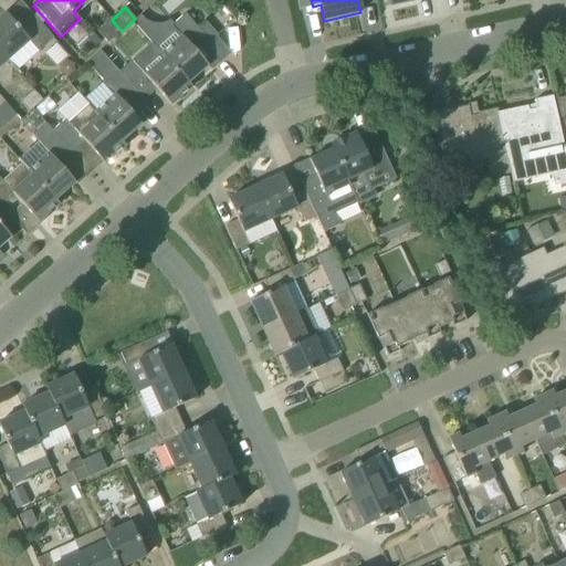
[(38,52),(49,42),(54,38),(35,18),(21,31),(6,14),(0,19),(0,51),(8,61),(29,41),(38,52)]
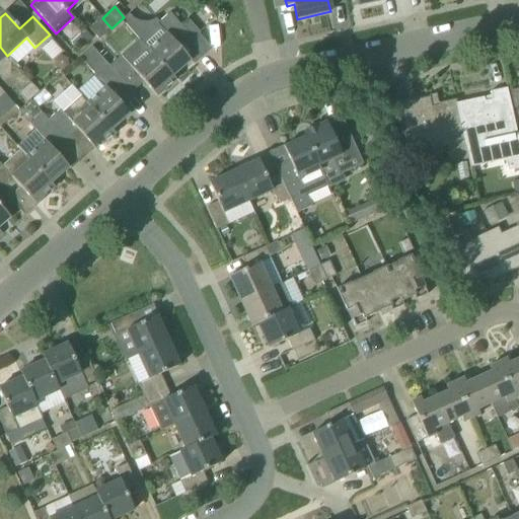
[(170,13),(159,22),(155,18),(136,36),(141,42),(171,77),(172,76),(191,61),(180,50),(193,40),(200,33),(189,20),(181,27),(170,13)]
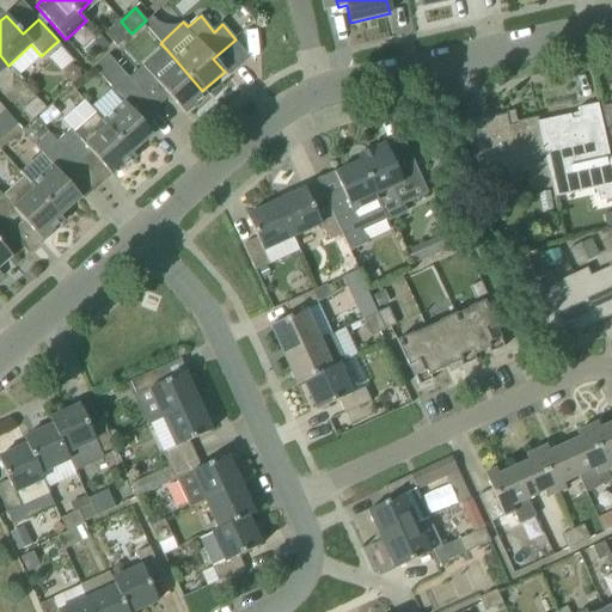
[(114,42),(117,47),(122,42),(132,34),(121,22),(111,30),(106,34),(114,42)]
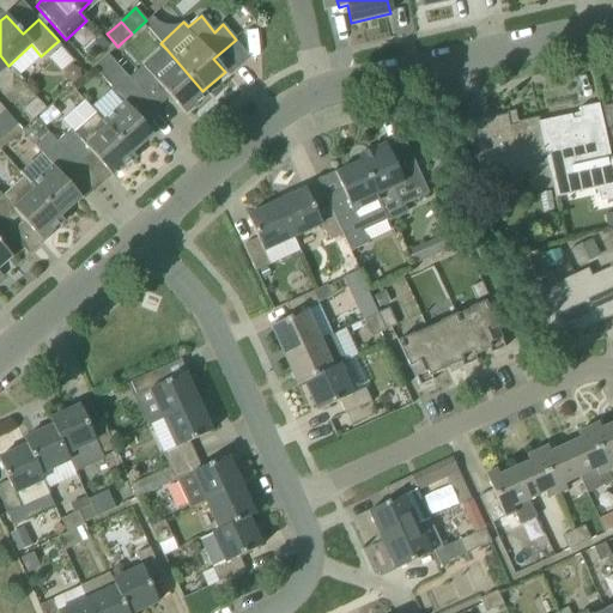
[(84,48),(95,60),(110,46),(101,34),(84,48)]
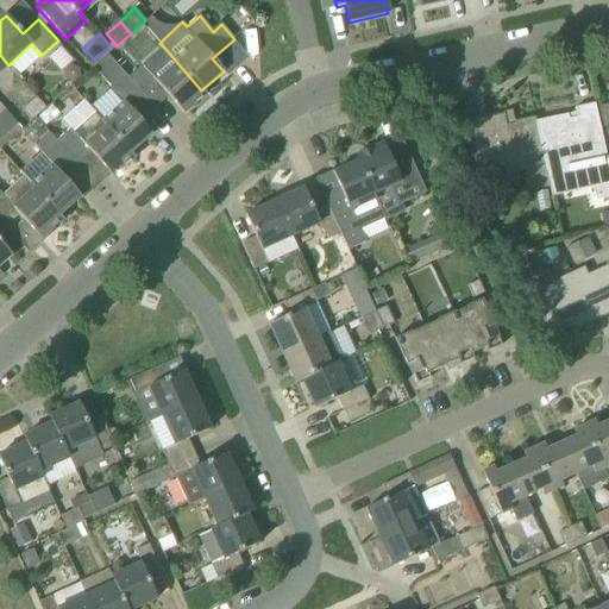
[(62,48),(49,58),(61,70),(73,60),(62,48)]
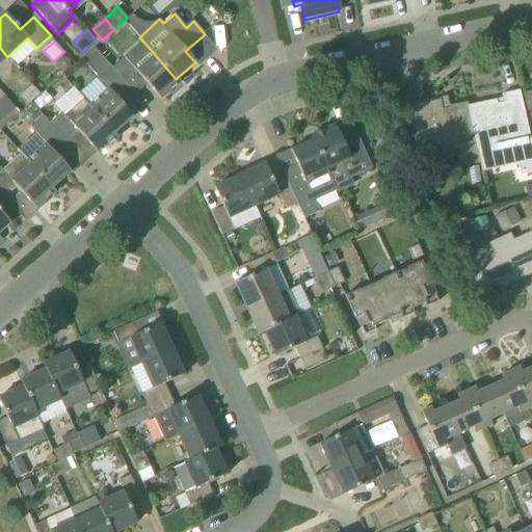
[(124,58),(112,68),(111,69),(135,96),(148,85),(161,100),(180,82),(177,78),(176,79),(144,43),(125,59),(124,58)]
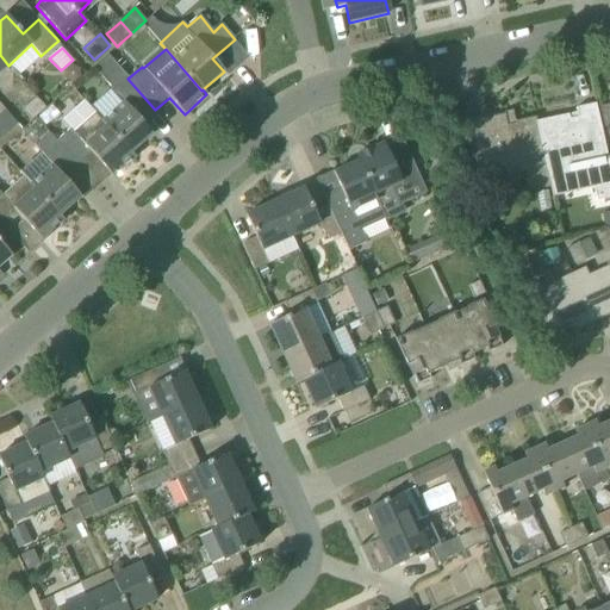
[(93,68),(113,91),(124,104),(104,122),(131,154),(131,153),(153,135),(142,122),(155,110),(128,79),(129,78),(109,55),(93,68)]
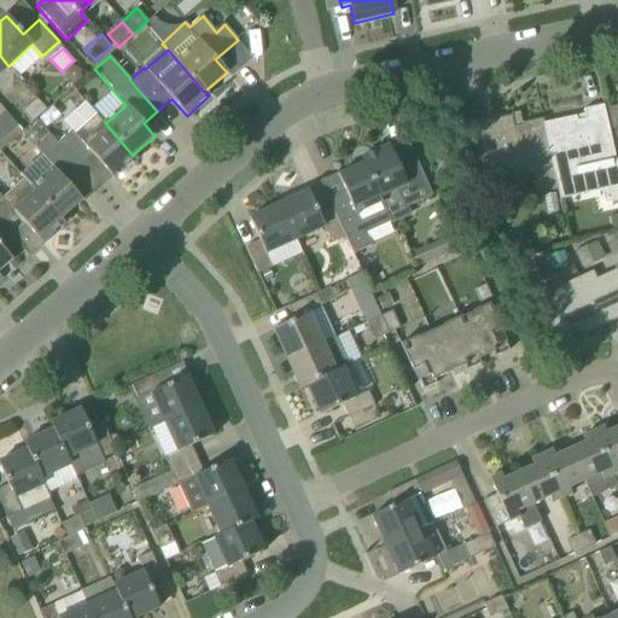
[(33,122),(46,109),(36,99),(23,111),(33,122)]
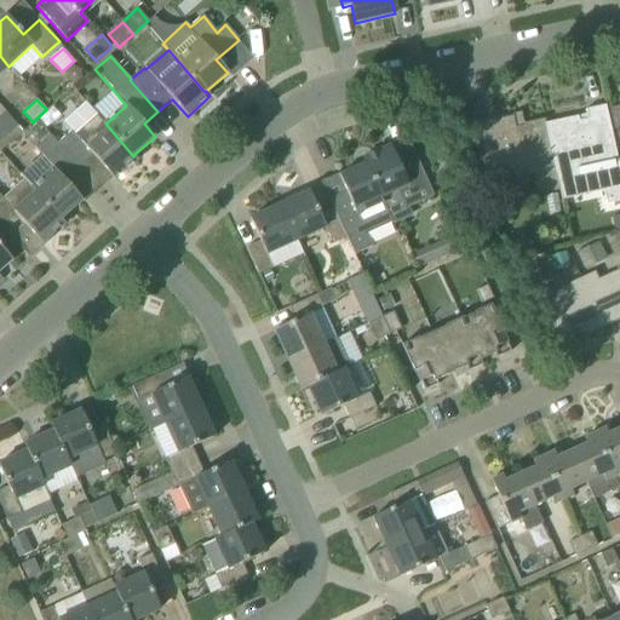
[(560,184),(600,176),(607,206),(619,202),(619,171),(610,131),(606,109),(606,105),(585,110),(586,115),(545,124),(545,119),(544,120),(558,185),(560,184)]
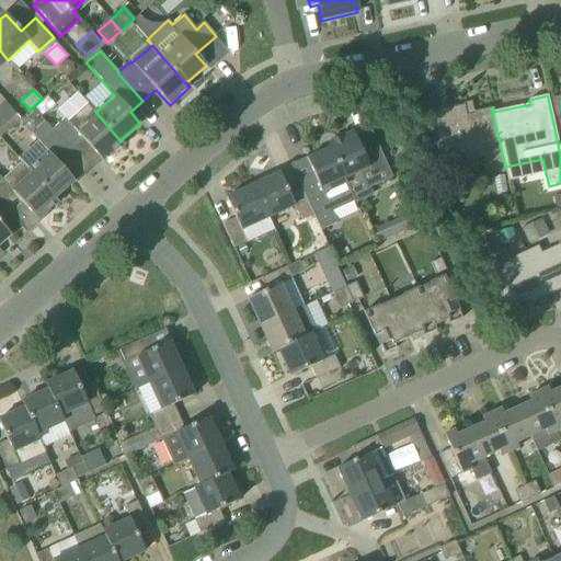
[(548,99),(552,118),(560,116),(560,103),(560,96),(548,99)]
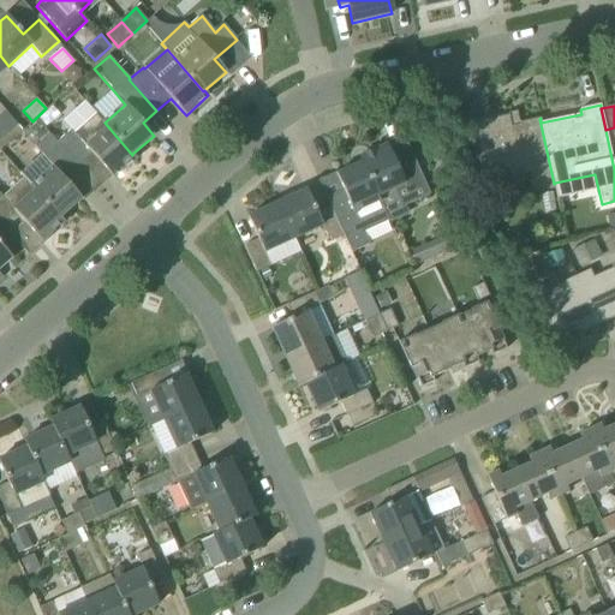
[(17,124),(4,108),(0,112),(0,125),(6,133),(17,124)]
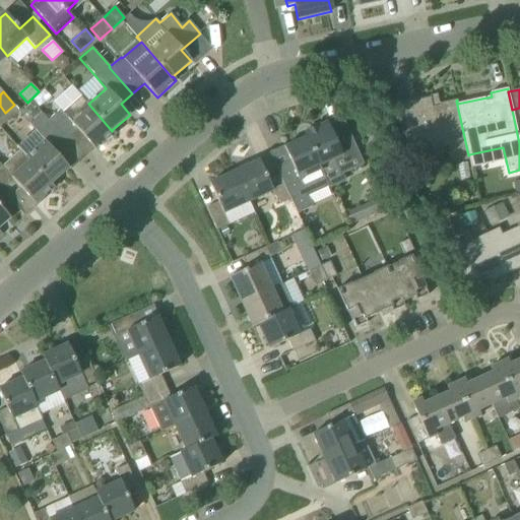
[(60,110),(48,120),(66,141),(67,140),(66,139),(77,129),(96,151),(115,134),(112,130),(112,131),(88,104),(87,105),(80,96),(62,113),(60,110)]
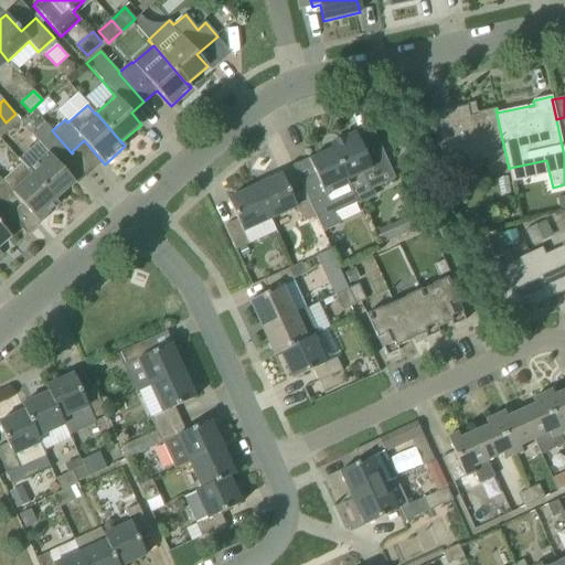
[(457,167),(487,160),(491,179),(511,174),(510,168),(509,169),(496,109),(469,115),(468,106),(434,114),(444,160),(455,158),(457,167)]
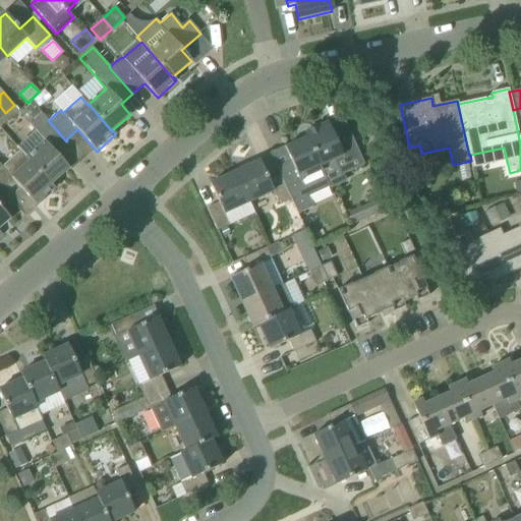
[(20,151),(51,184),(69,168),(53,151),(65,140),(66,141),(48,120),(42,113),(30,124),(37,132),(18,148),(20,151)]
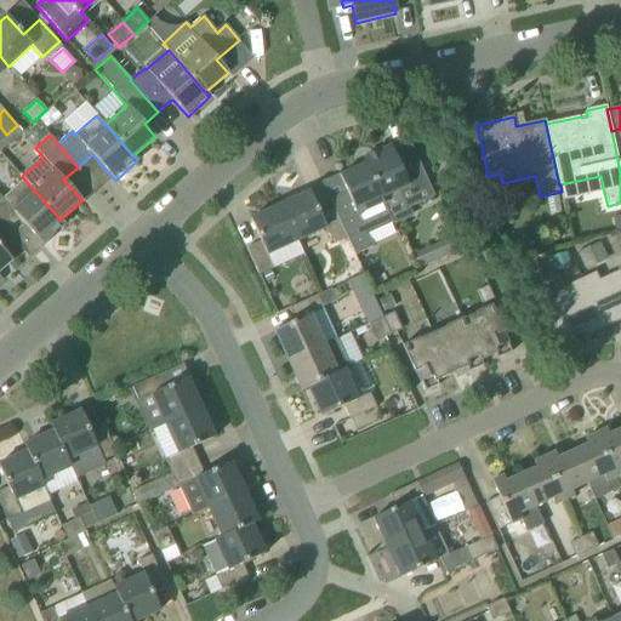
[(414,216),(410,208),(434,197),(417,159),(400,166),(391,147),(364,159),(366,165),(366,164),(394,223),(394,224),(414,216)]
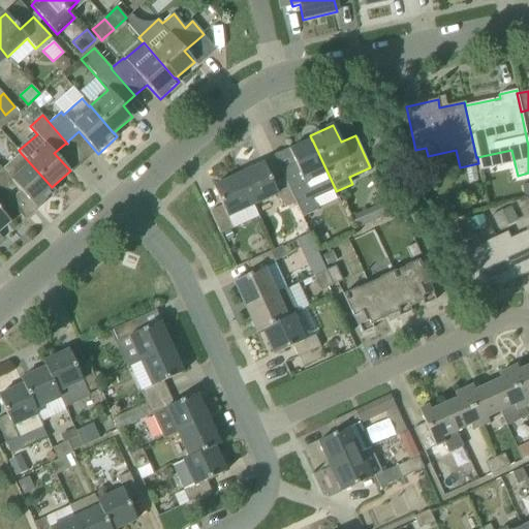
[(313,200),(336,190),(312,139),(312,141),(289,151),(296,163),(281,170),(284,178),(303,218),(318,211),(313,200)]
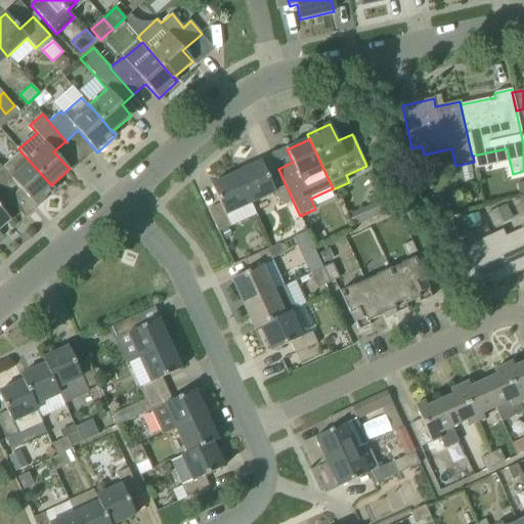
[(54,189),(51,185),(20,151),(3,167),(0,163),(0,189),(9,201),(22,190),(36,206),(54,189)]
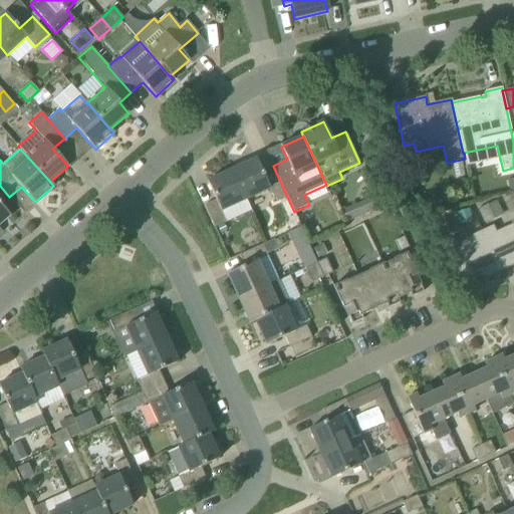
[(286,195),(276,173),(265,178),(257,160),(232,171),(245,199),(269,188),(275,200),(286,195)]
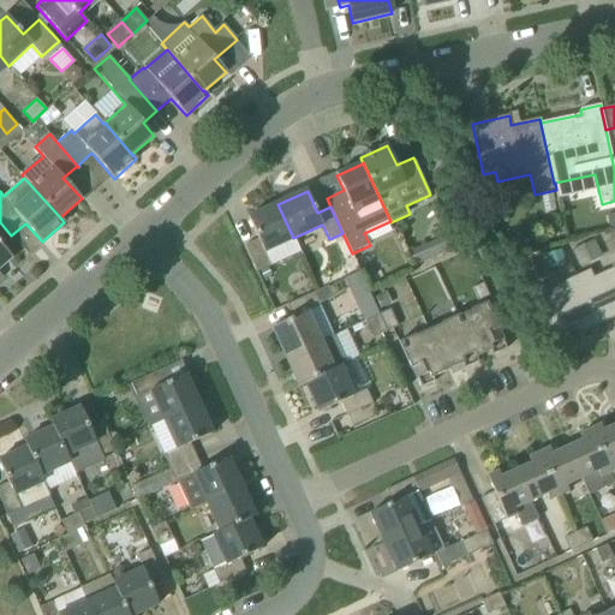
[(293,238),(278,204),(249,218),(258,239),(245,245),(257,272),(269,267),(272,266),(264,251),(293,238)]
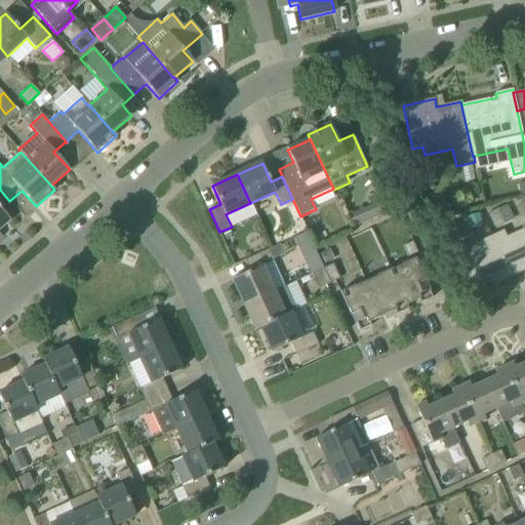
[(524,182),(516,184),(519,196),(524,194),(524,182)]
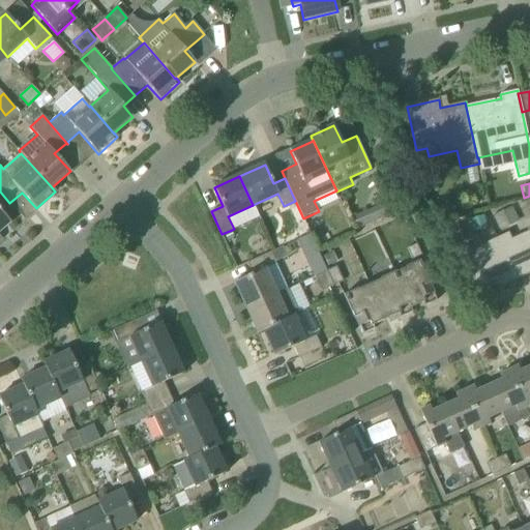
[(512,207),(493,215),(500,231),(519,222),(512,207)]
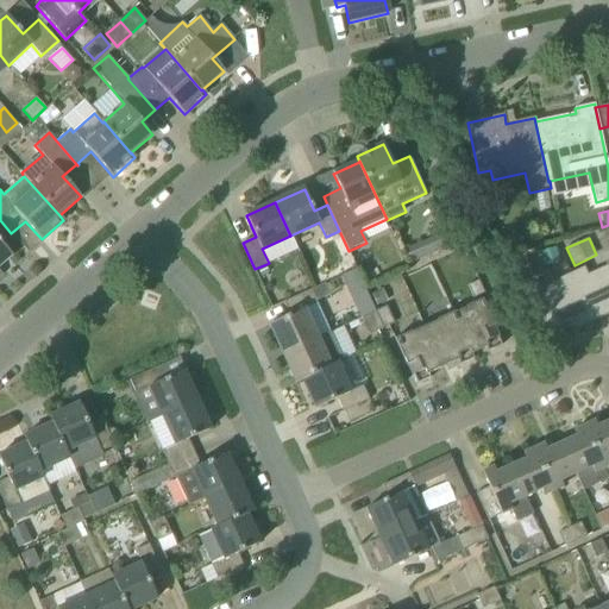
[(410,263),(431,253),(425,240),(405,249),(410,263)]
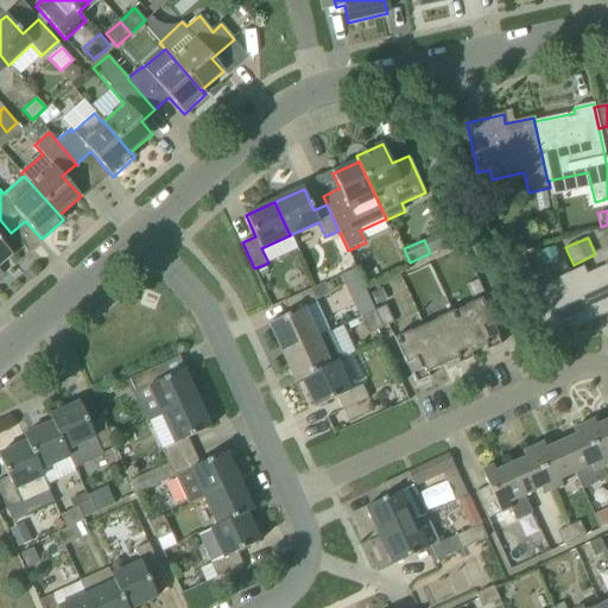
[(0,265),(12,255),(0,241),(0,265)]
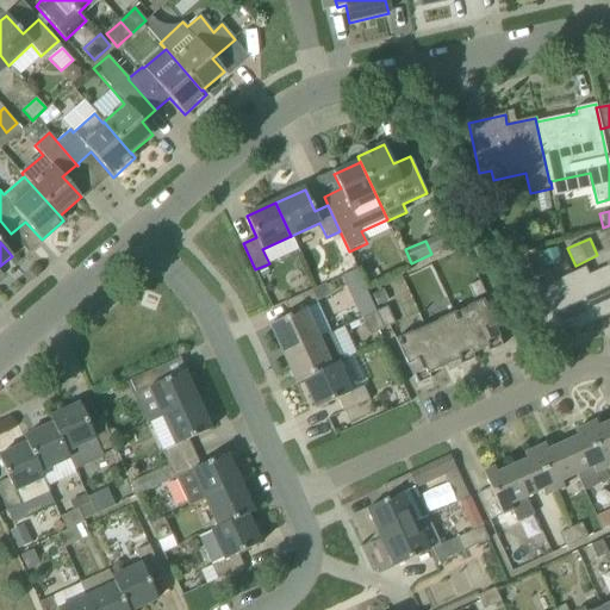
[(558,248),(541,253),(545,267),(561,262),(558,248)]
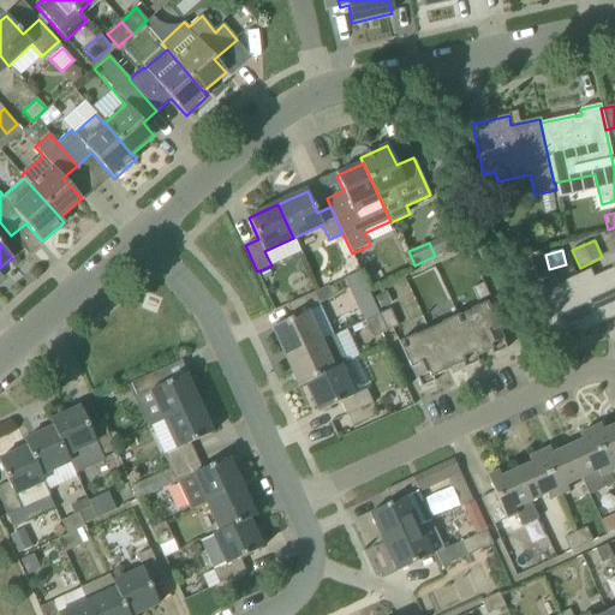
[(589,270),(577,276),(598,324),(614,317),(614,311),(614,309),(614,308),(614,266),(592,278),(589,270)]
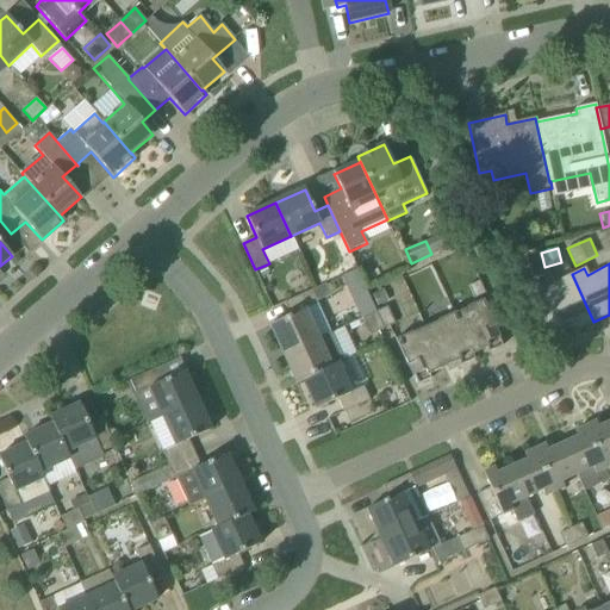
[(267,265),(255,269),(260,281),(268,278),(269,271),(267,265)]
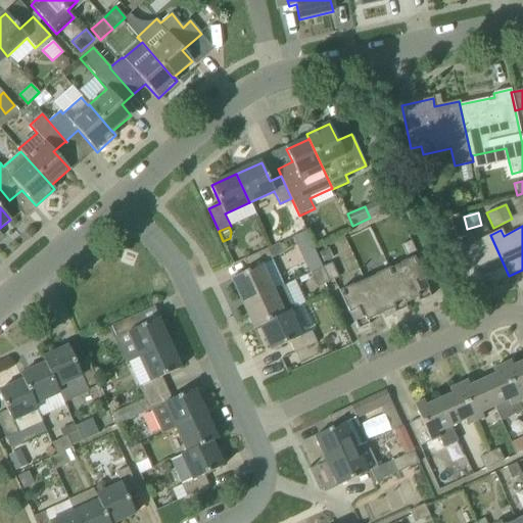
[(306,231),(292,237),(296,246),(311,240),(306,231)]
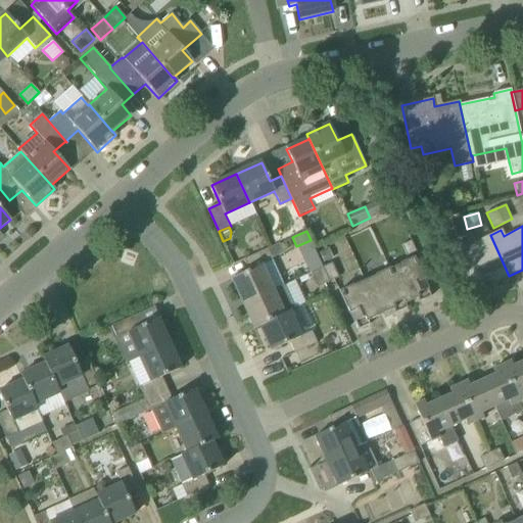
[(493,283),(509,276),(490,235),(477,241),(480,246),(458,256),(471,286),(490,277),(493,283)]
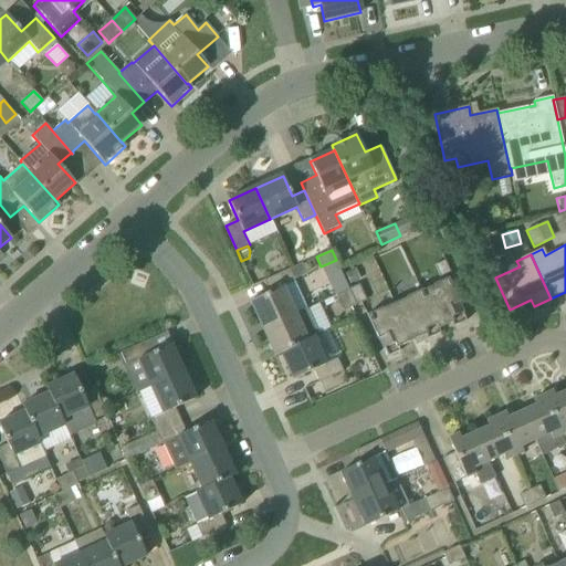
[(444,261),(435,265),(441,278),(450,273),(444,261)]
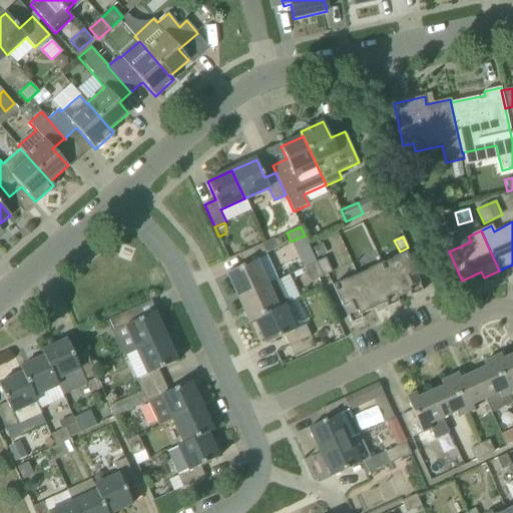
[(238,298),(267,285),(255,262),(269,257),(267,253),(279,247),(275,239),(240,254),(245,265),(226,274),(238,298)]
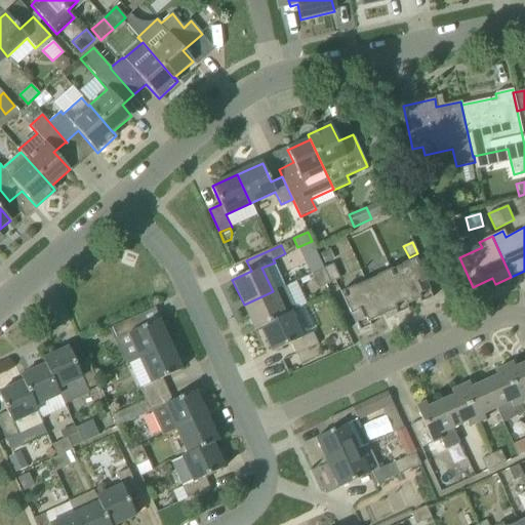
[(325,264),(334,258),(330,250),(321,254),(325,264)]
